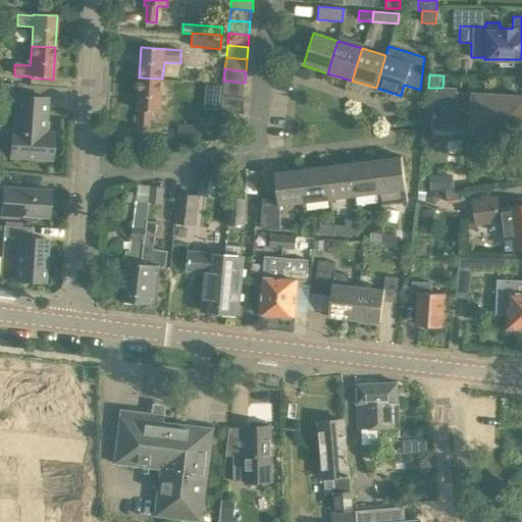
[(162,79),(139,77),(137,110),(140,110),(139,127),(149,128),(150,111),(160,111),(162,79)]
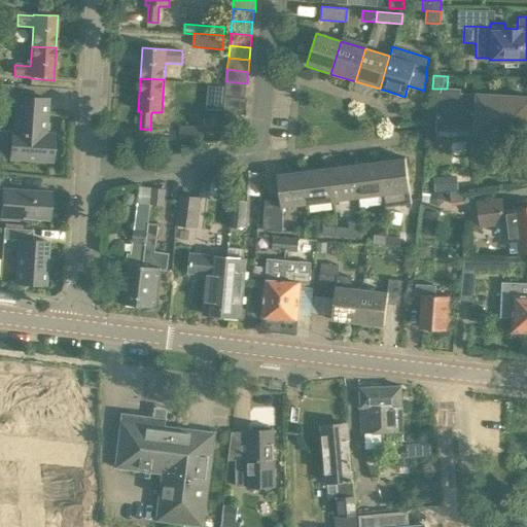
[(247,83),(225,81),(224,97),(245,99),(247,83)]
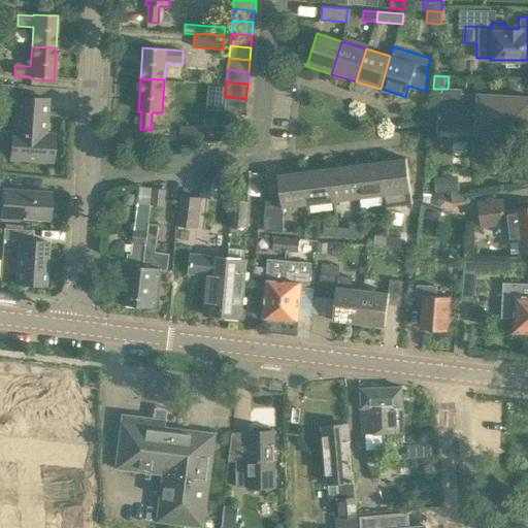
[(0,97),(11,98),(11,87),(0,85),(0,97)]
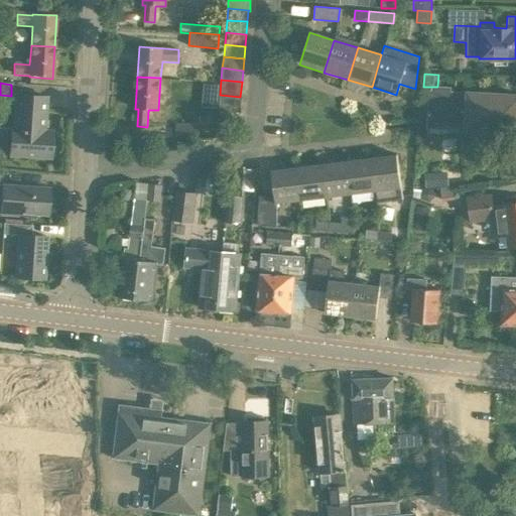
[(219,87),(204,85),(202,107),(217,108),(219,87)]
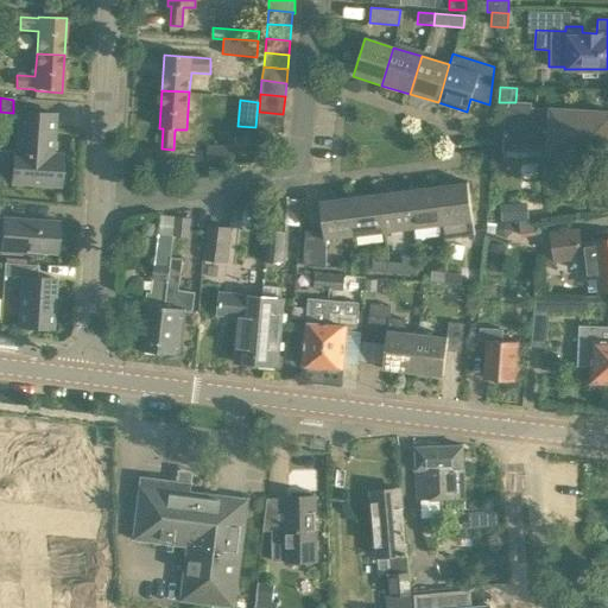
[(501,151),(607,157),(607,113),(504,107),(501,151)]
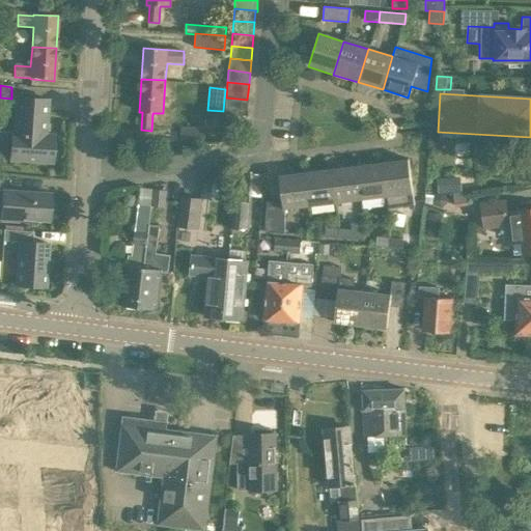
[(10,160),(52,163),(54,135),(46,135),(47,123),(46,123),(48,100),(17,98),(14,133),(11,133),(10,144),(0,143),(0,158),(10,159),(10,160)]
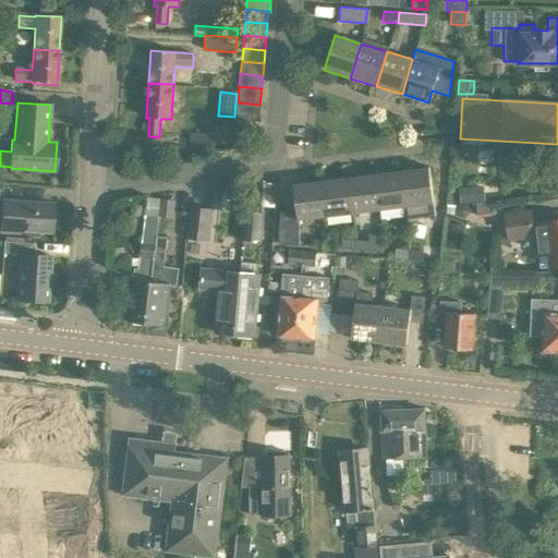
[(238,102),(237,114),(261,117),(263,105),(259,105),(238,102)]
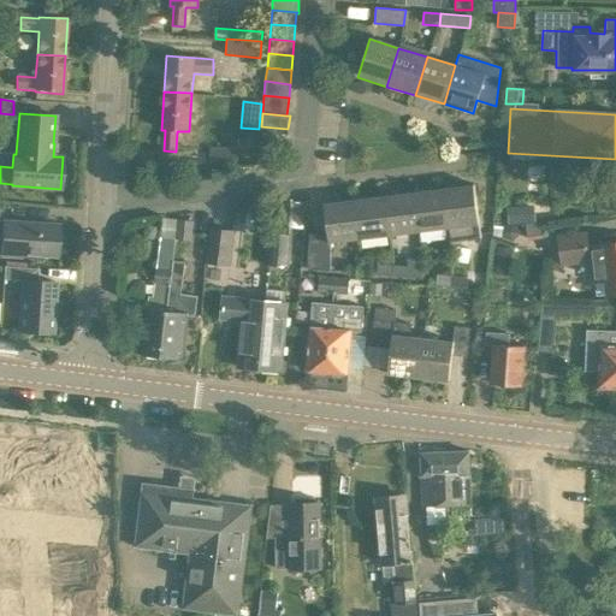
[(209,147),(209,160),(236,160),(236,147),(209,147)]
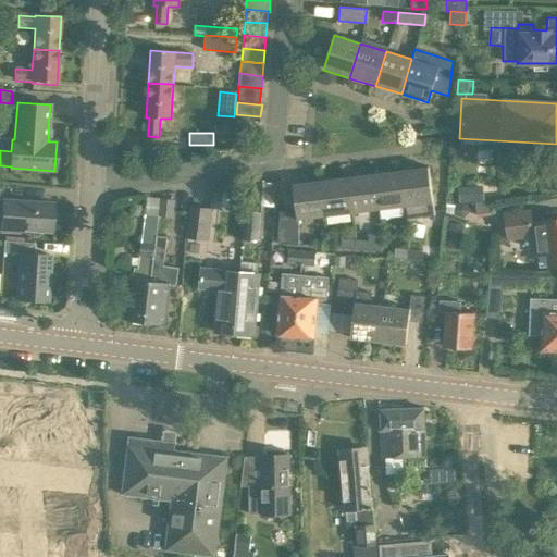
[(429,166),(400,171),(404,206),(405,206),(407,219),(435,215),(434,201),(429,166)]
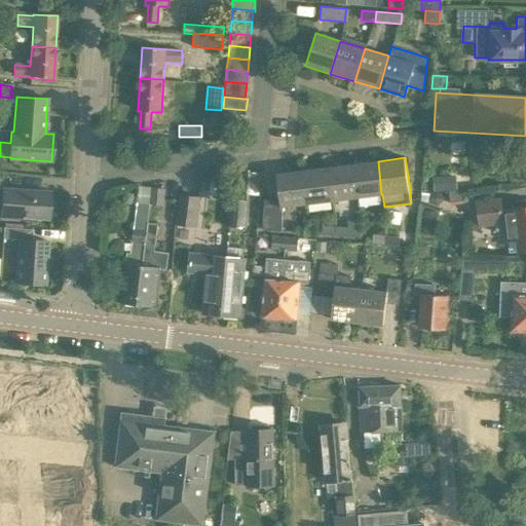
[(378,161),(352,164),(357,197),(381,194),(378,161)]
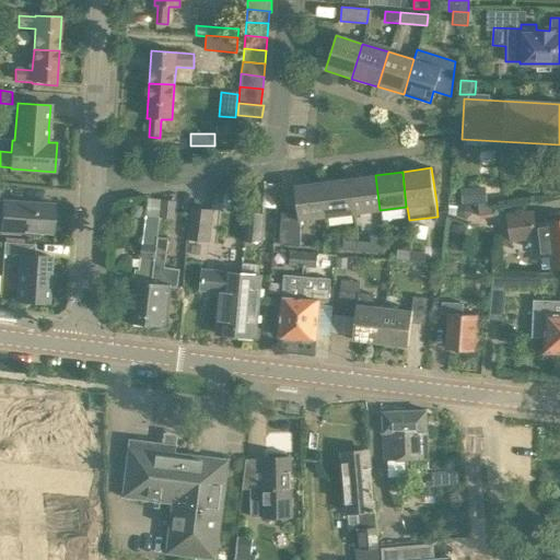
[(520,172),(504,173),(505,187),(521,185),(520,172)]
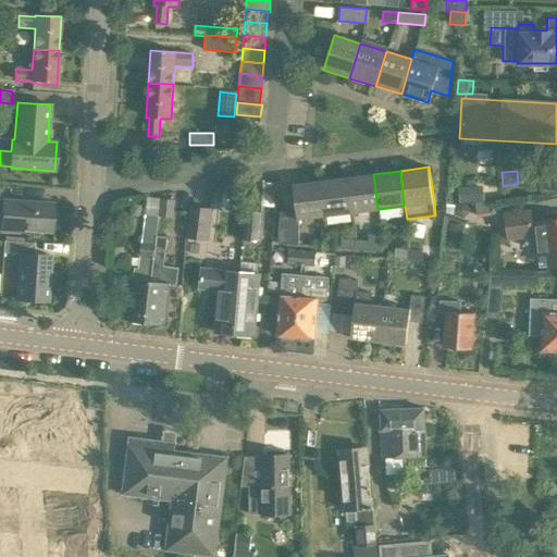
[(373,174),(347,177),(351,212),(378,209),(373,174)]
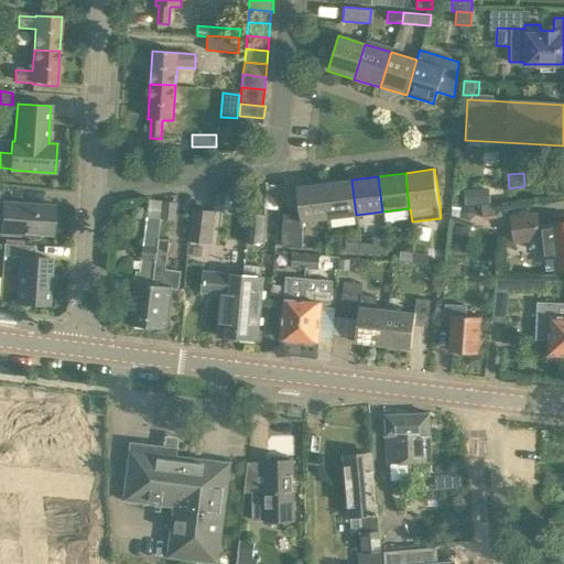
[(351,180),(323,183),(328,218),(356,215),(351,180)]
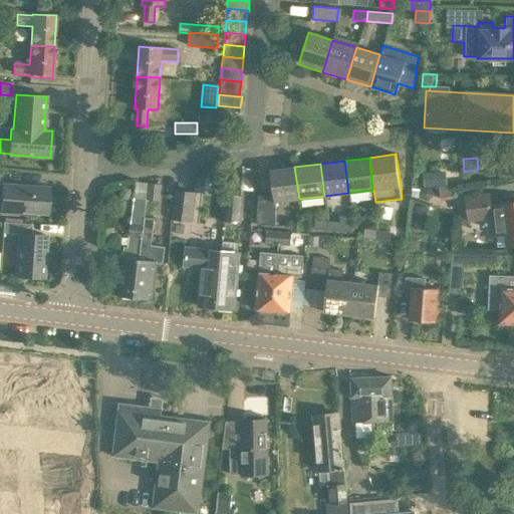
[(299,199),(294,167),(270,170),(273,196),(258,195),(256,224),(276,226),(275,202),(299,199)]
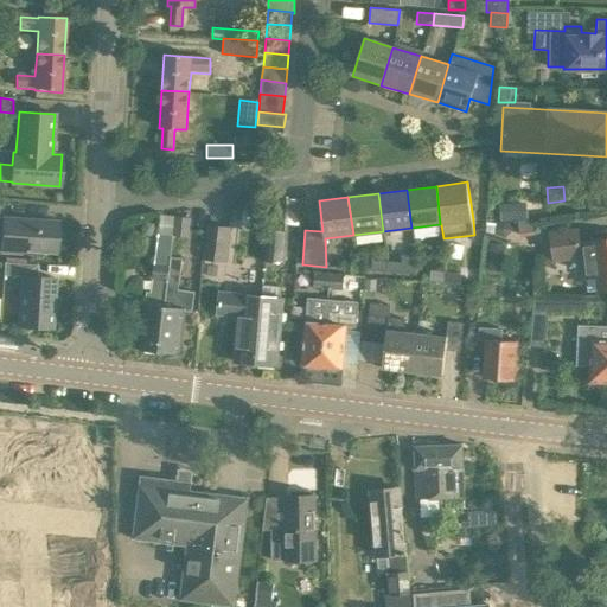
[(498,204),(500,221),(526,218),(524,202),(498,204)]
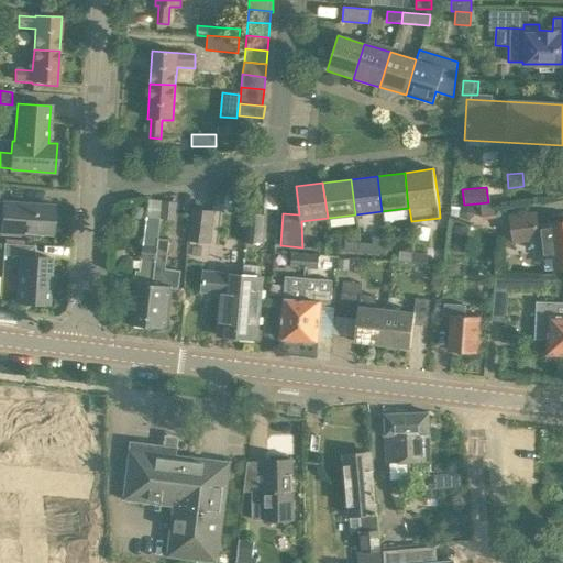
[(162,200),(161,218),(161,219),(175,220),(177,201),(162,200)]
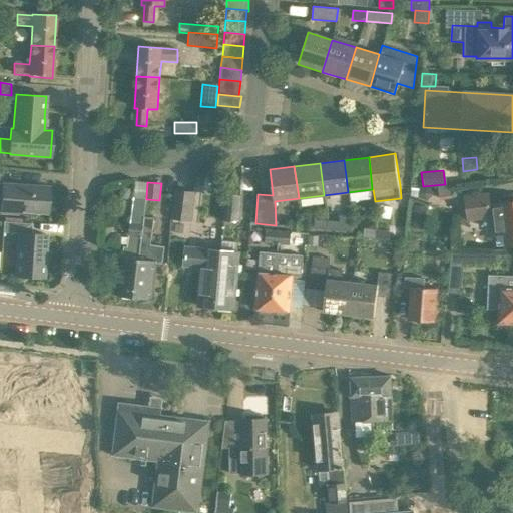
[(1,213),(17,214),(17,211),(47,213),(49,187),(3,184),(1,213)]
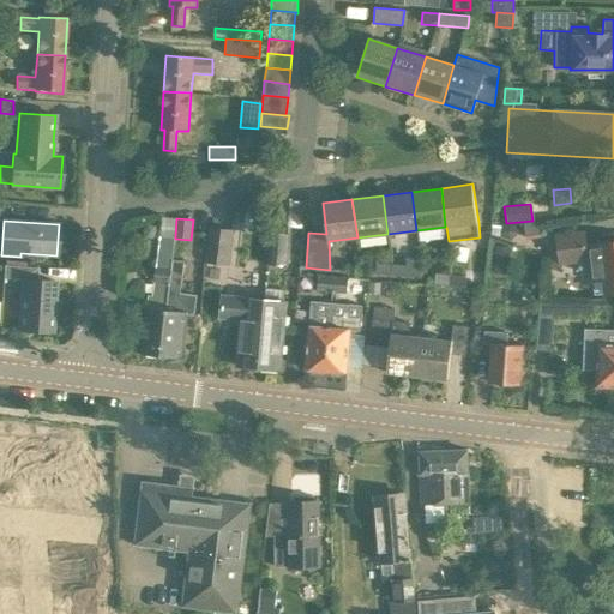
[(524,235),(540,233),(539,221),(523,222),(524,235)]
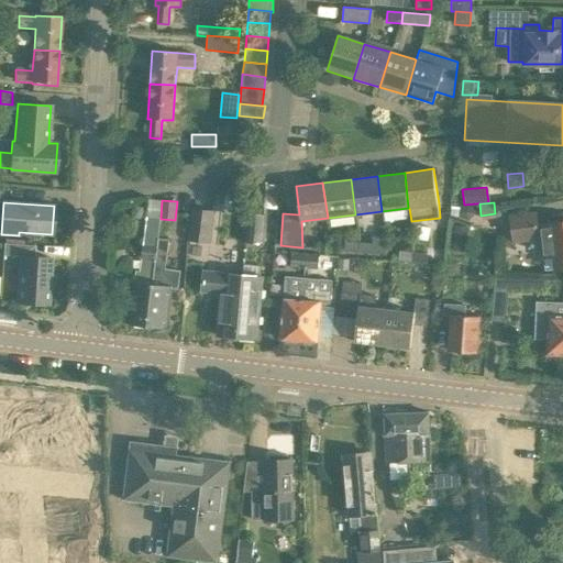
[(470,203),(464,205),(460,205),(457,216),(467,220),(475,213),(470,203)]
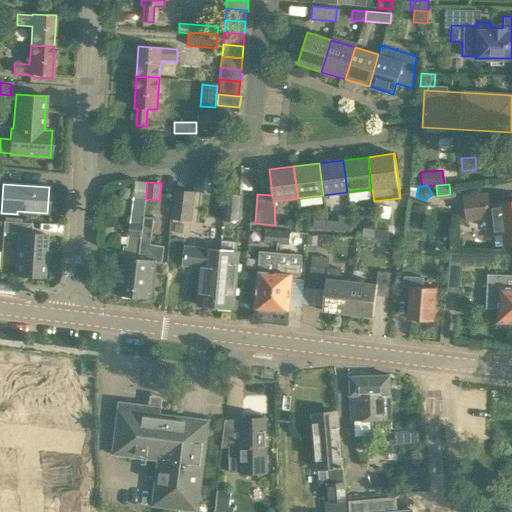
[(171,219),(191,221),(195,192),(174,189),(171,219)]
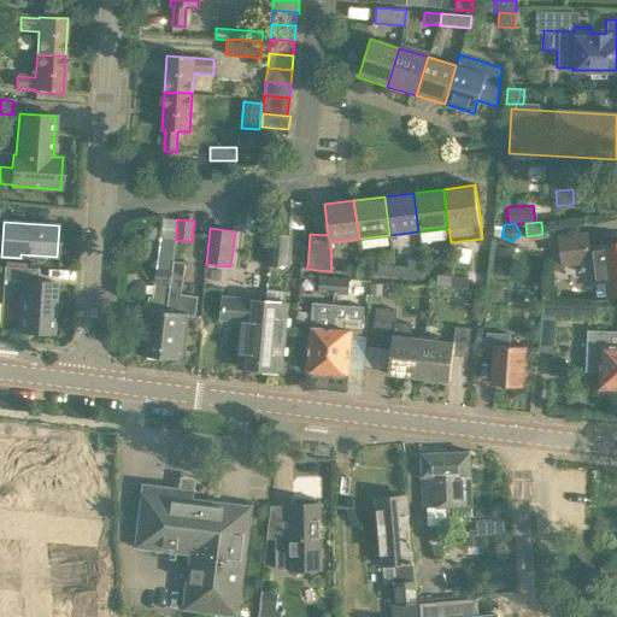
[(269,265),(288,266),(289,235),(271,233),(269,265)]
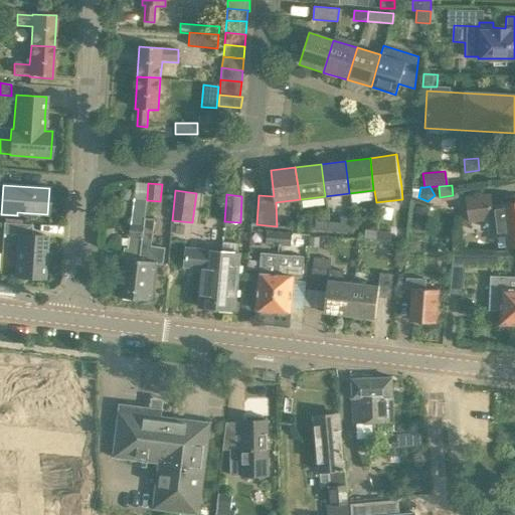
[(494,235),(506,233),(508,245),(514,244),(514,202),(503,204),(491,206),(489,194),(466,197),(469,221),(480,219),(480,218),(492,217),(494,235)]
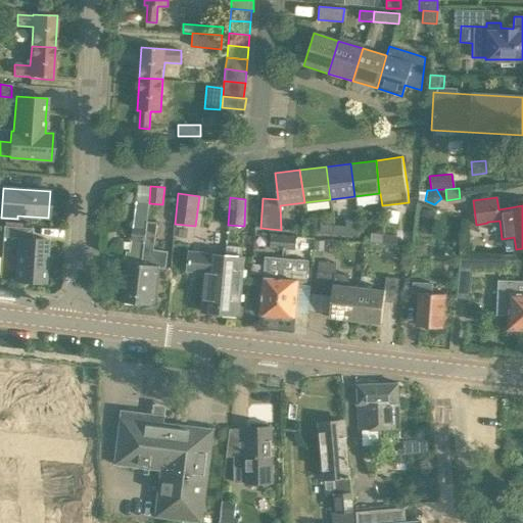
[(120,298),(137,301),(146,223),(149,203),(149,202),(136,200),(130,251),(126,251),(125,262),(124,262),(120,298)]
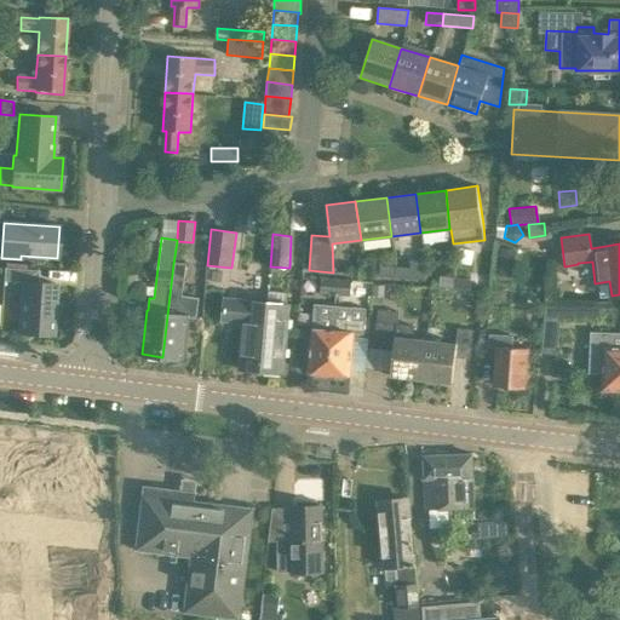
[(515,251),(498,250),(497,264),(514,265),(515,251)]
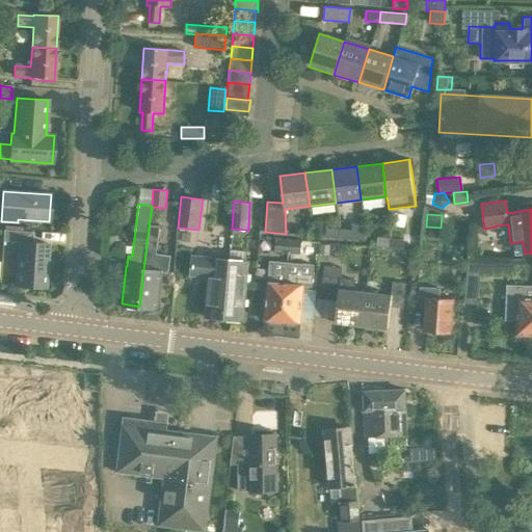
[(149,227),(139,307),(157,309),(162,272),(168,273),(170,255),(156,254),(159,228),(149,227)]
